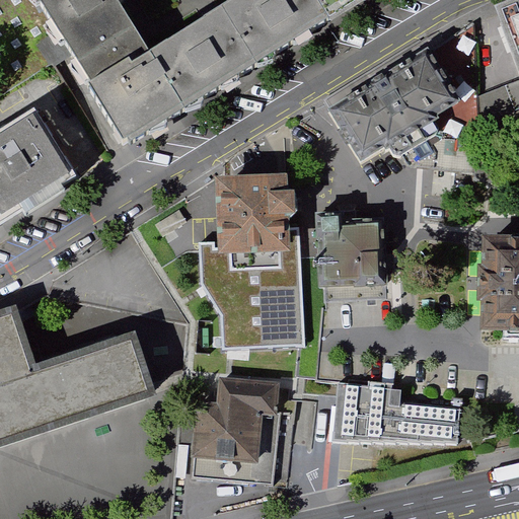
[(35,0),(0,0),(0,97),(70,56),(35,0)]
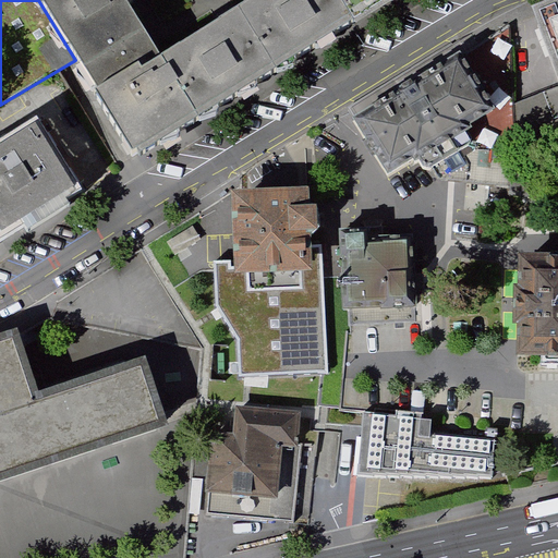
[(38,0),(75,60),(94,93),(157,55),(130,10),(135,5),(131,0),(38,0)]
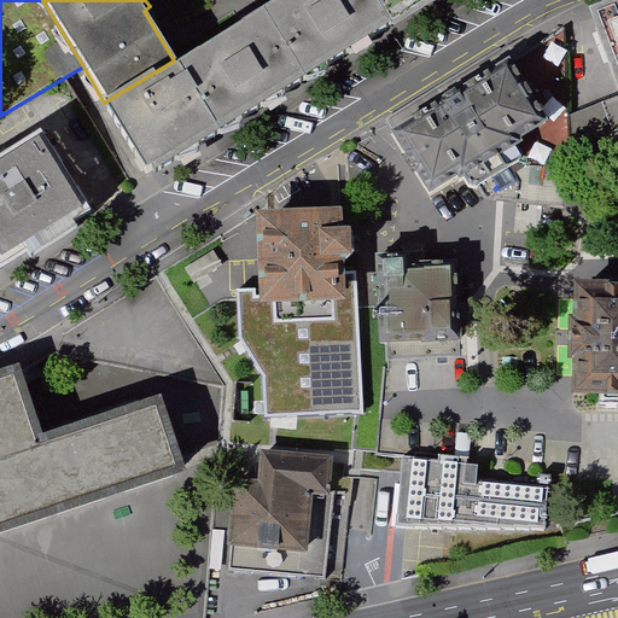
[(174,60),(104,103),(150,178),(290,92),(438,0),(272,0),(244,18),(174,60)]
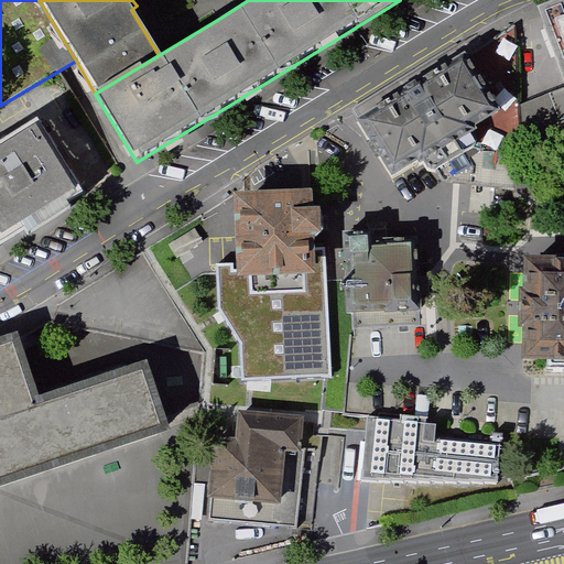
[(563,6),(549,12),(563,50),(563,6)]
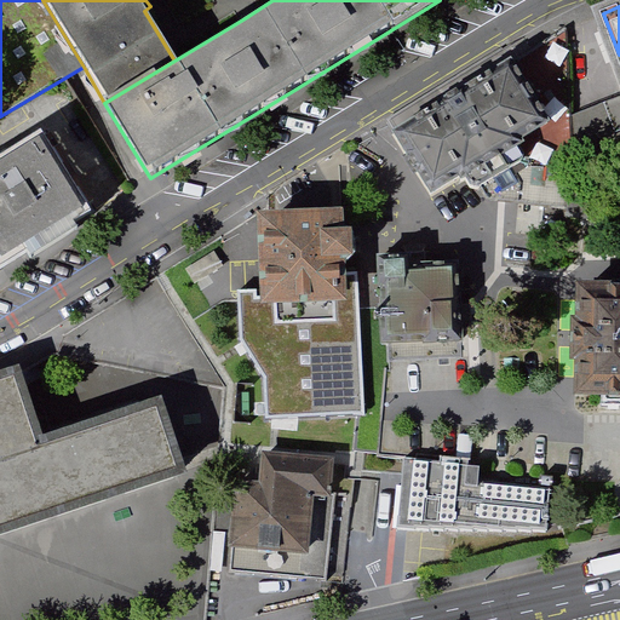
[(552,124),(514,61),(394,135),(432,197),(465,177),(471,189),(478,190),(526,161),(527,154),(520,143),(552,124)]
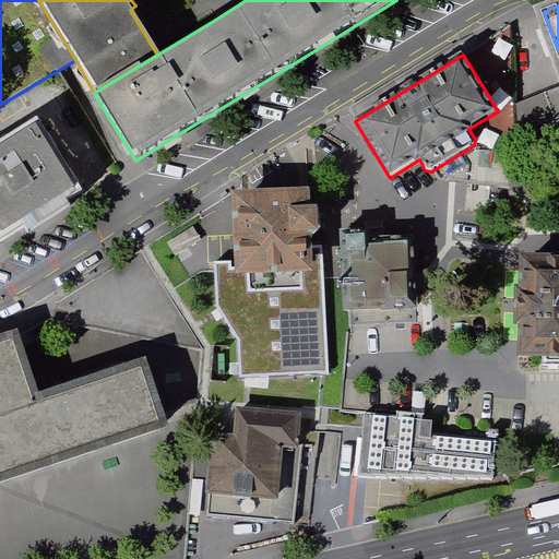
[(83,191),(37,117),(0,139),(0,241),(23,228),(26,234),(71,206),(68,200),(83,191)]
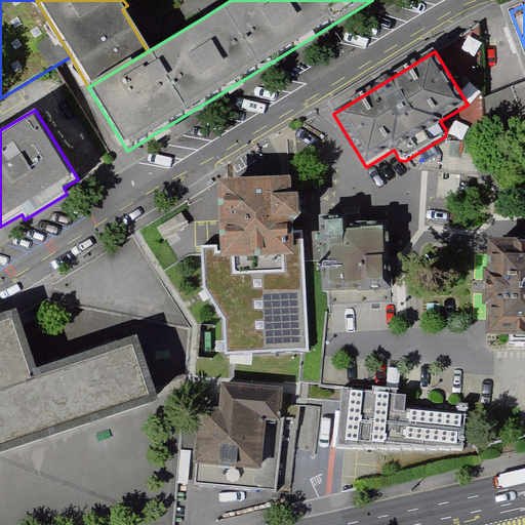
[(288,178),(217,183),(220,247),(202,248),(204,288),(226,321),(228,355),(309,351),(303,240),(293,240),(292,219),(298,219),(297,196),(289,196),(288,178)]
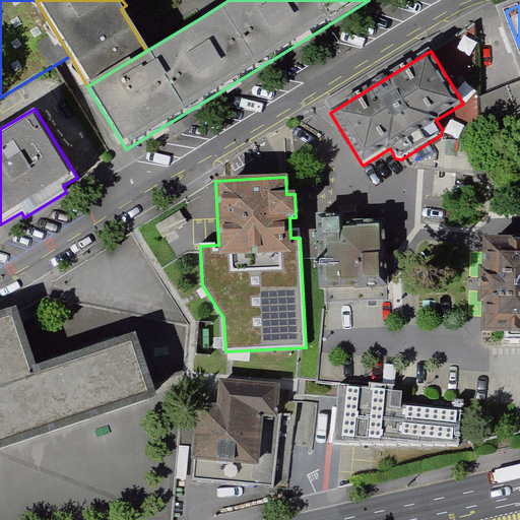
[(342,218),(318,219),(320,293),(389,291),(388,230),(343,231),(342,218)]
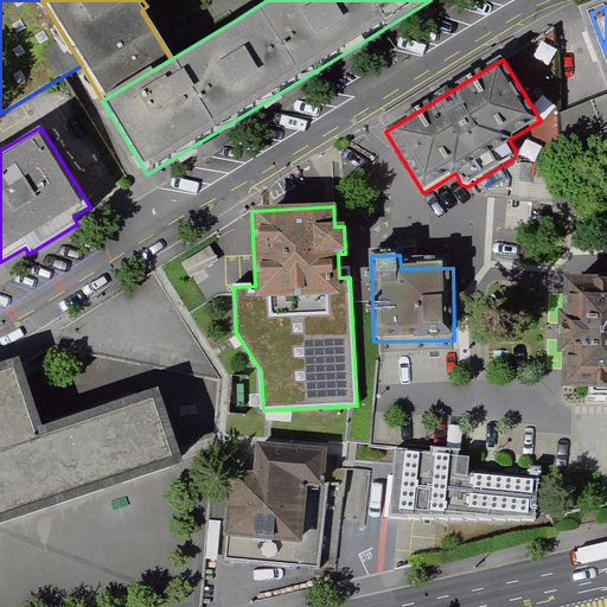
[(606,281),(567,281),(567,317),(562,317),(561,362),(567,362),(566,397),(606,397),(606,281)]
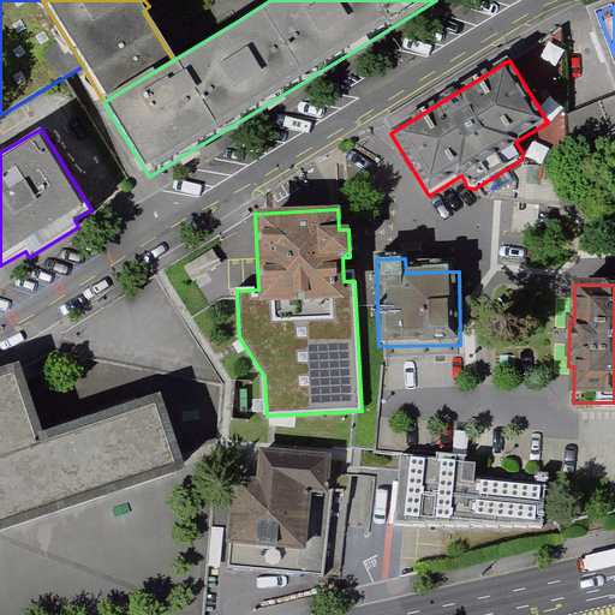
[(41,431),(21,364),(0,371),(0,530),(186,471),(161,393),(41,431)]
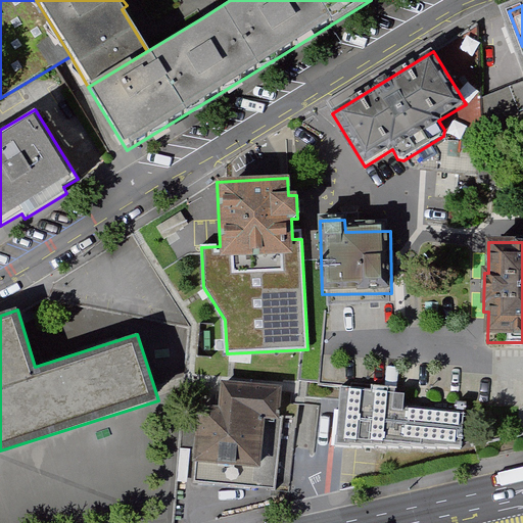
[(283,391),(221,385),(219,414),(196,412),(191,468),(195,469),(193,487),(276,495),(283,420),(280,420),(283,391)]
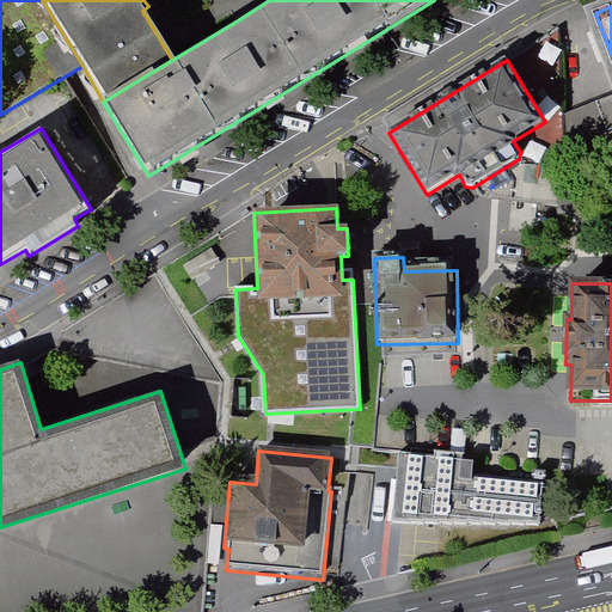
[(473,460),(398,453),(391,521),(538,527),(543,479),(472,471),(473,460)]
